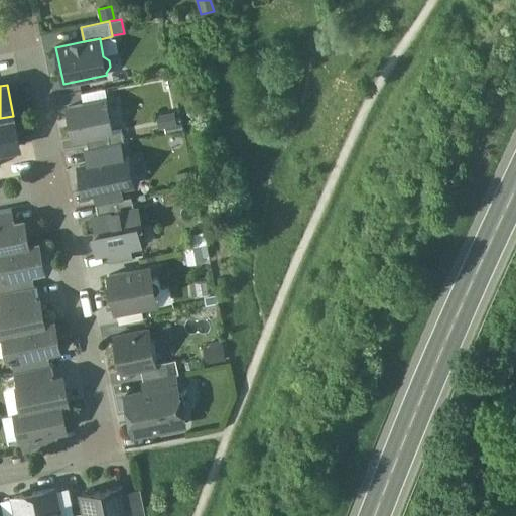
[(105,100),(68,107),(75,139),(87,136),(112,131),(105,100)]
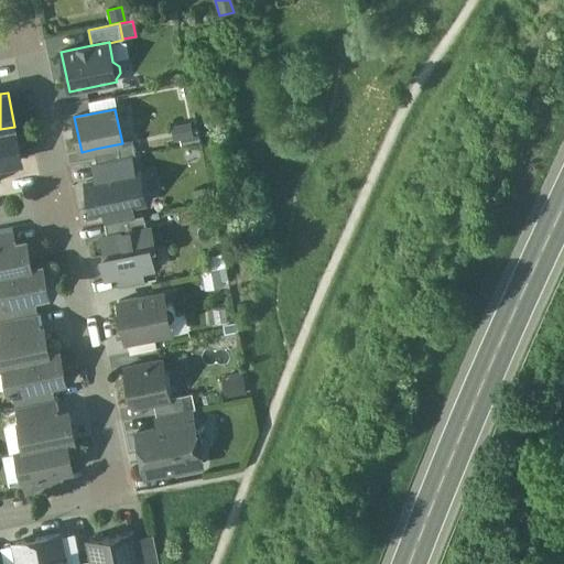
[(173,127),(175,140),(192,137),(190,123),(173,127)]
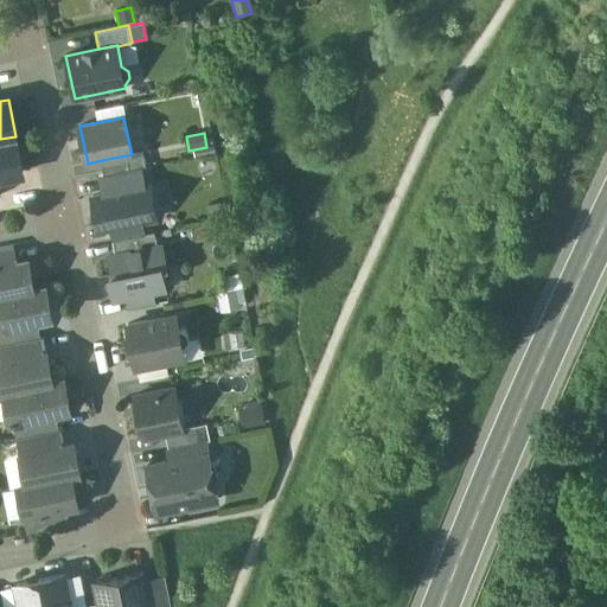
[(16,136),(0,139),(0,176),(24,172),(16,136)]
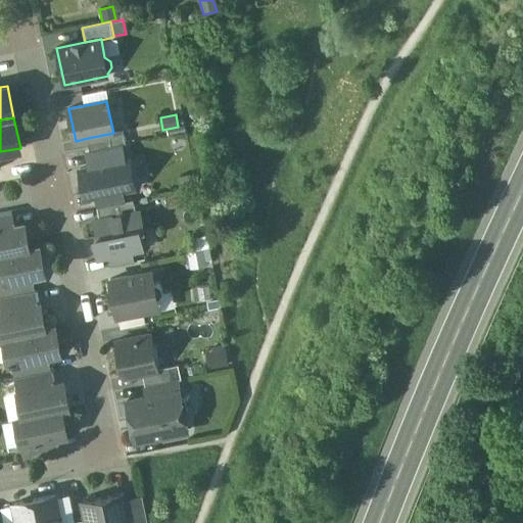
[(113,133),(88,138),(90,150),(122,144),(126,143),(124,131),(113,133)]
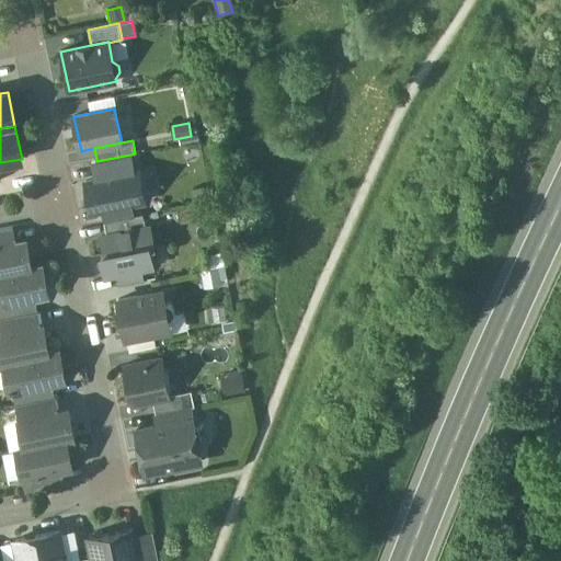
[(96,161),(92,162),(95,180),(134,171),(130,155),(96,161)]
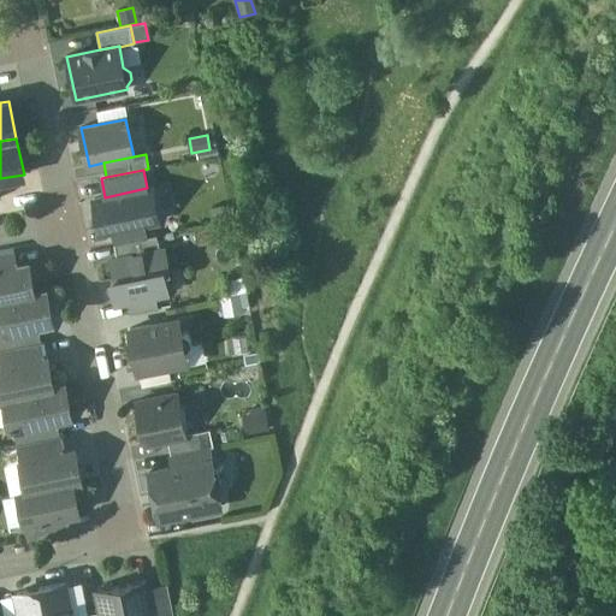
[(105,197),(95,199),(101,232),(114,230),(143,224),(158,220),(152,188),(105,197)]
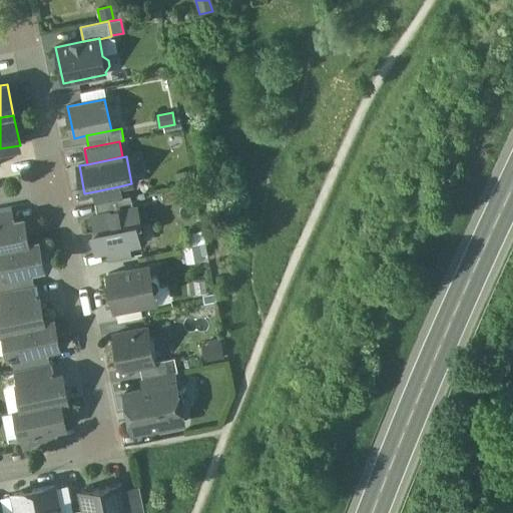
[(119,186),(95,191),(97,202),(121,198),(119,186)]
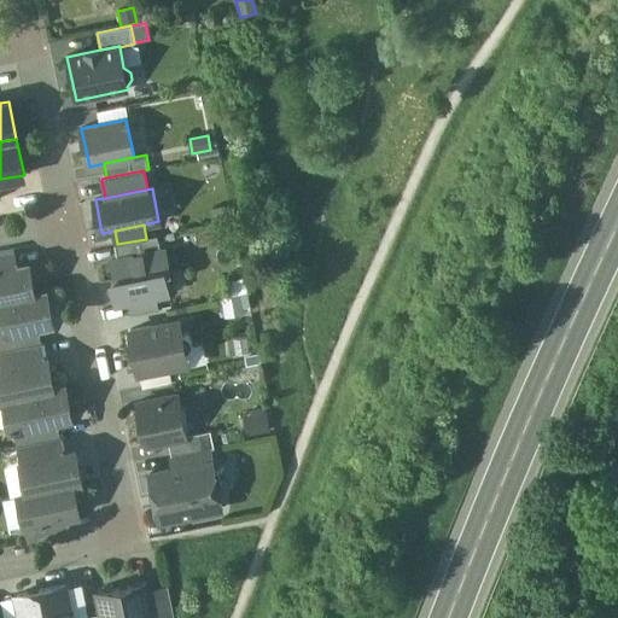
[(117,244),(115,245),(117,260),(161,251),(158,237),(146,239),(117,244)]
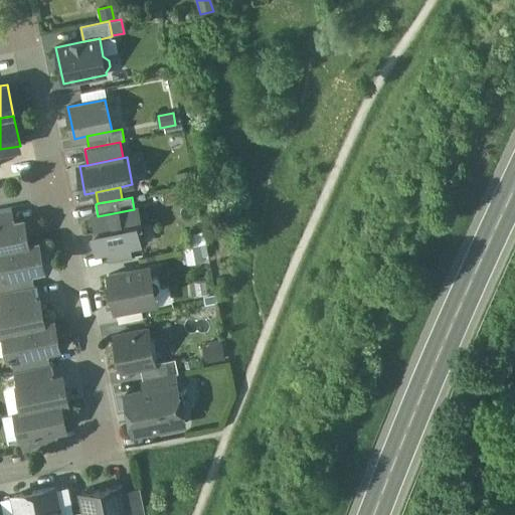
[(12,208),(0,210),(0,224),(15,221),(12,208)]
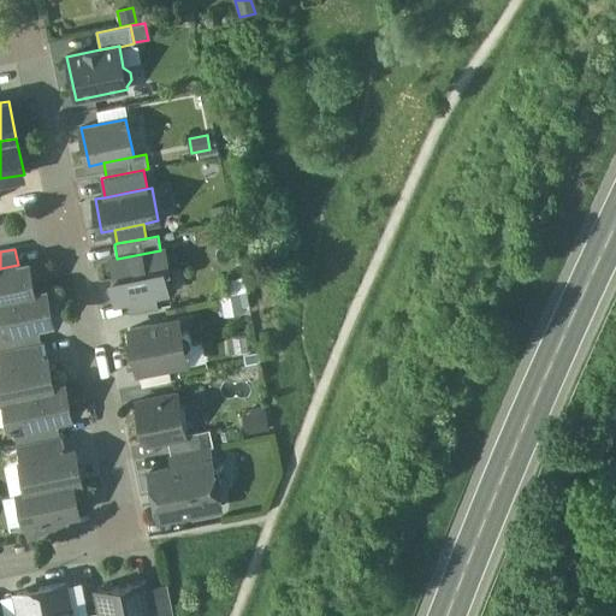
[(117,259),(112,260),(116,278),(111,279),(116,302),(129,300),(155,295),(167,292),(164,271),(169,270),(164,249),(160,250),(117,259)]
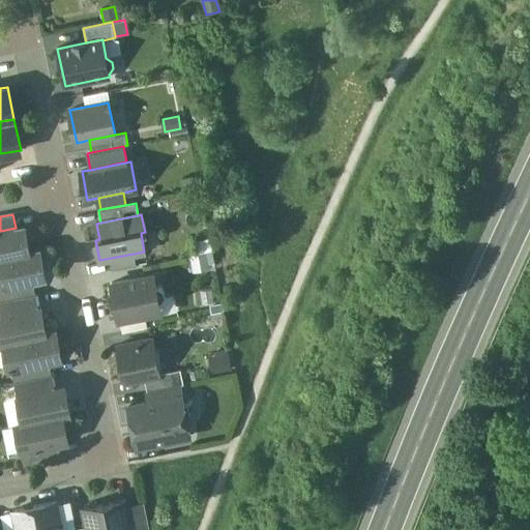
[(16,228),(0,231),(0,258),(30,253),(30,252),(25,226),(16,228)]
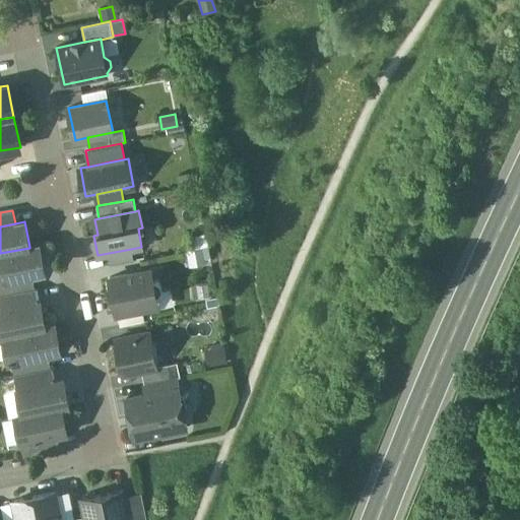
[(29,248),(0,253),(0,280),(33,274),(45,271),(39,245),(29,247),(29,248)]
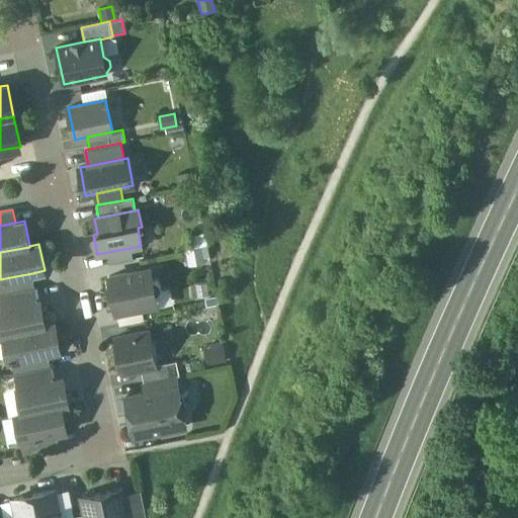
[(201,247),(186,250),(189,265),(204,262),(201,247)]
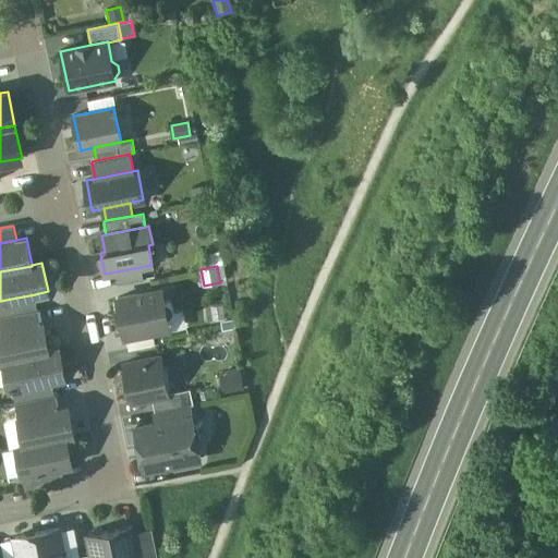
[(141,267),(117,271),(120,283),(143,279),(141,267)]
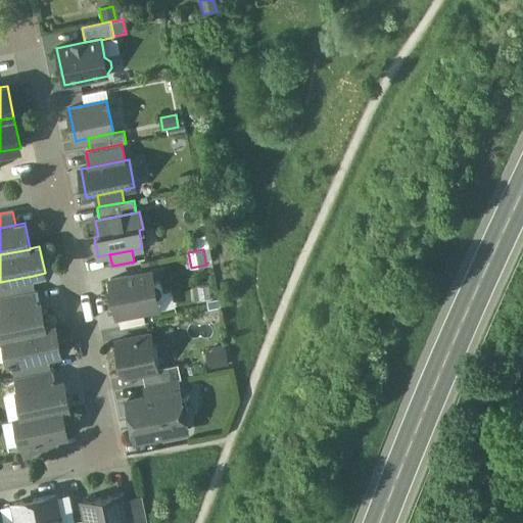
[(151,272),(110,280),(117,316),(158,307),(156,297),(159,297),(162,292),(161,286),(156,283),(153,284),(151,272)]
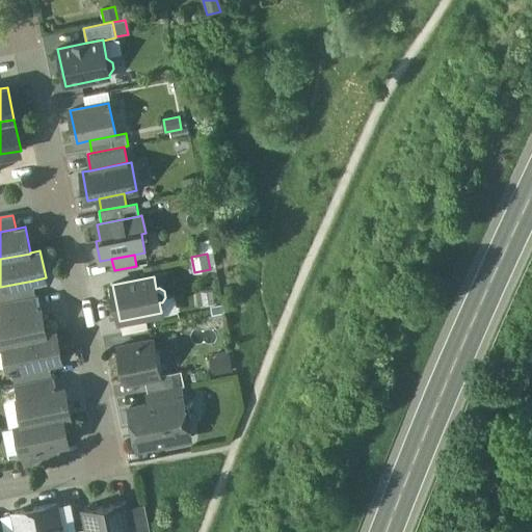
[(33,281),(0,287),(0,301),(36,294),(33,281)]
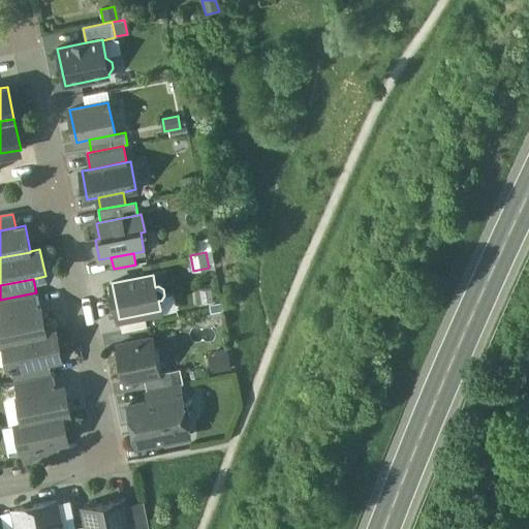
[(36,292),(0,300),(0,303),(2,314),(38,307),(36,292)]
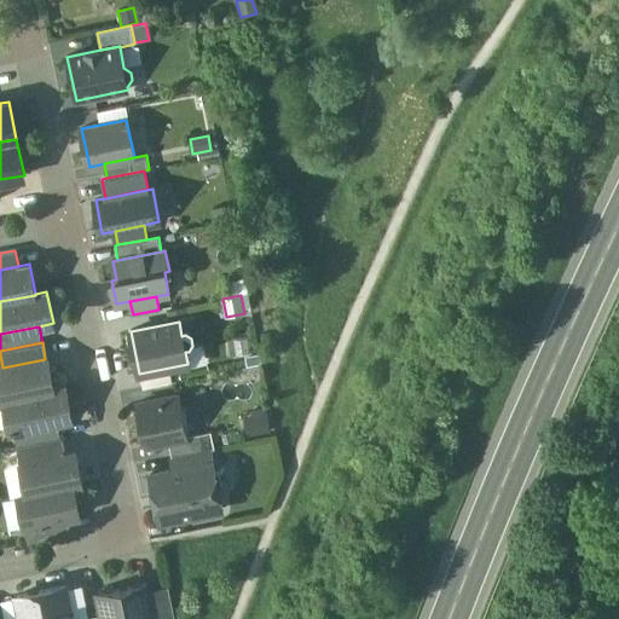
[(3,368),(0,368),(0,399),(0,401),(5,400),(5,399),(53,389),(53,388),(47,358),(3,368)]
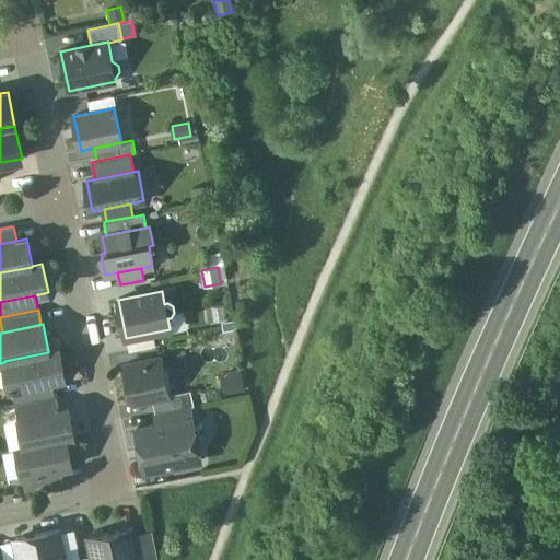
[(48,352),(4,361),(4,362),(10,388),(13,388),(53,381),(65,377),(59,349),(48,351),(48,352)]
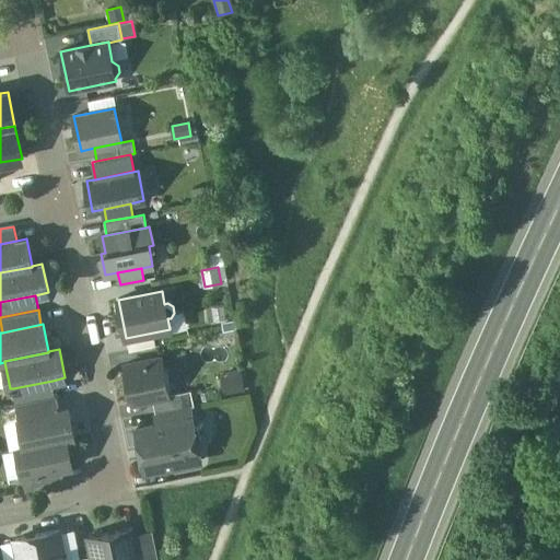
[(162,358),(124,365),(131,404),(153,399),(170,396),(170,394),(167,386),(171,385),(166,368),(164,368),(162,358)]
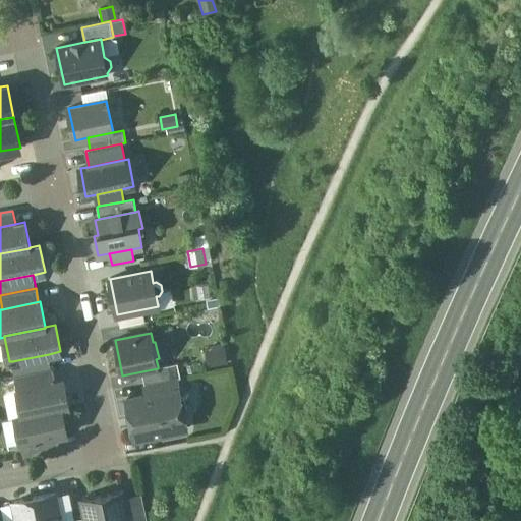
[(207,353),(209,365),(226,362),(224,349),(207,353)]
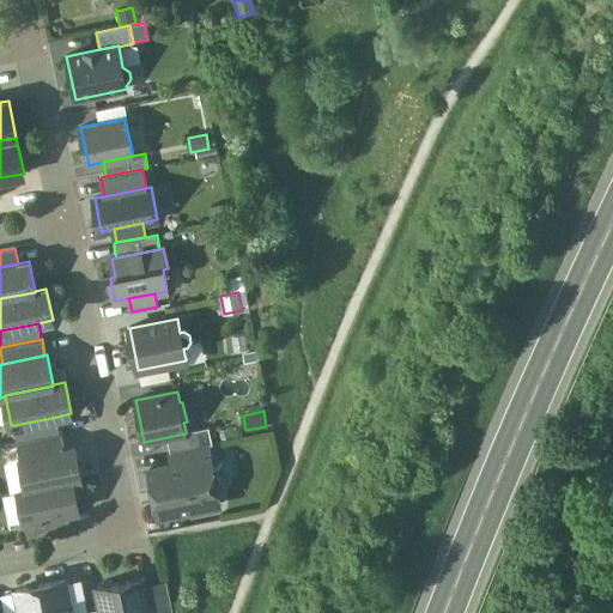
[(58,417),(14,425),(18,441),(60,432),(58,417)]
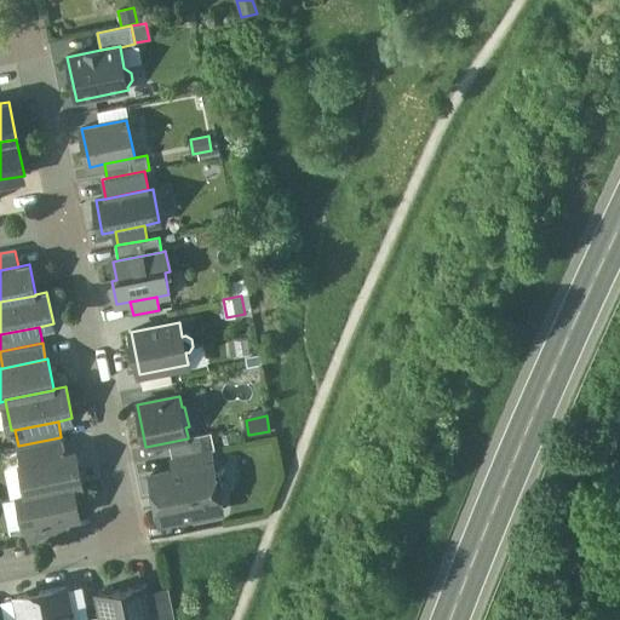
[(212,431),(188,436),(188,438),(170,442),(172,457),(211,449),(211,451),(216,449),(212,431)]
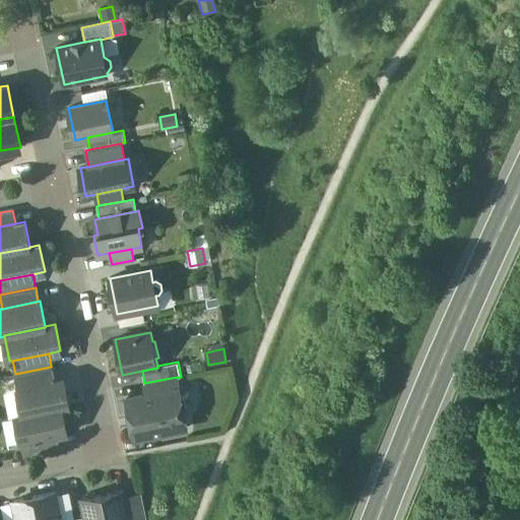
[(51,367),(15,374),(18,388),(54,381),(51,367)]
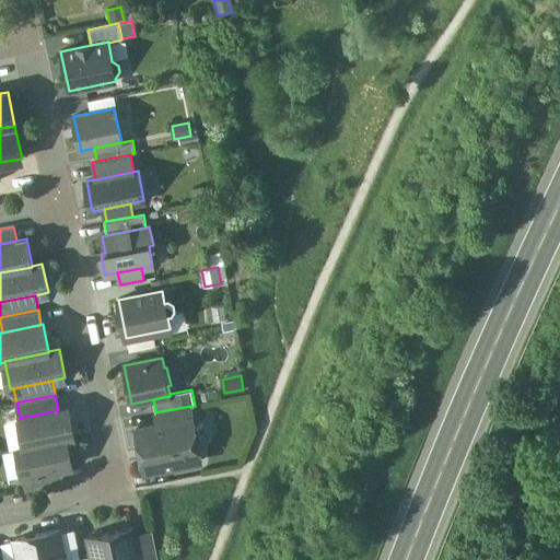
[(190,406),(155,412),(158,426),(191,419),(193,420),(190,407),(190,406)]
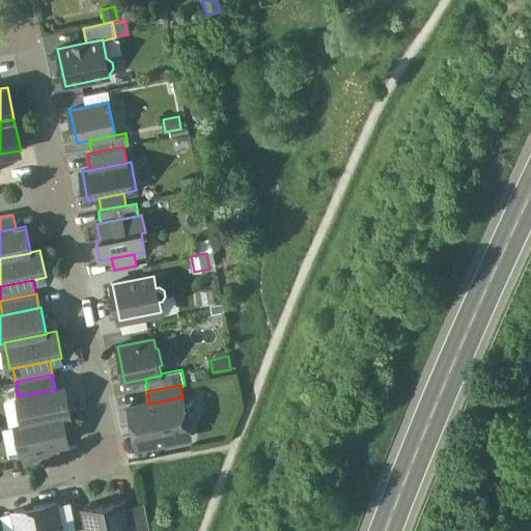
[(55,389),(19,396),(24,422),(62,415),(62,416),(70,414),(64,387),(55,389)]
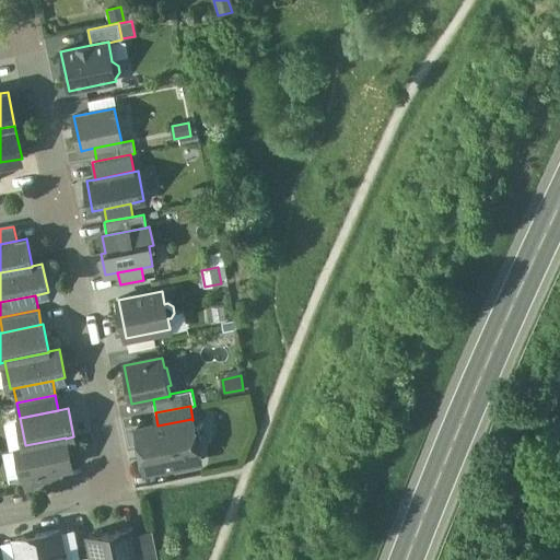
[(158,426),(137,430),(141,452),(201,440),(198,427),(193,422),(193,420),(191,419),(158,426)]
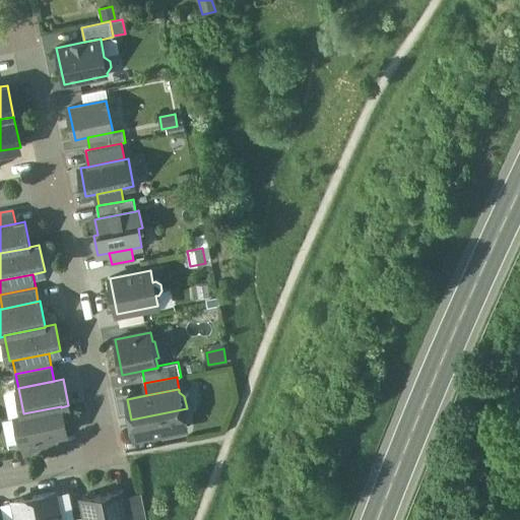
[(61,406),(23,413),(16,414),(21,441),(57,434),(66,432),(61,407),(61,406)]
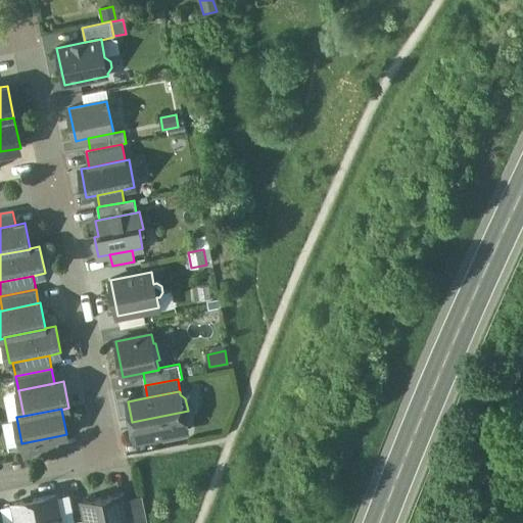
[(188,411),(132,422),(136,441),(187,431),(184,417),(188,411)]
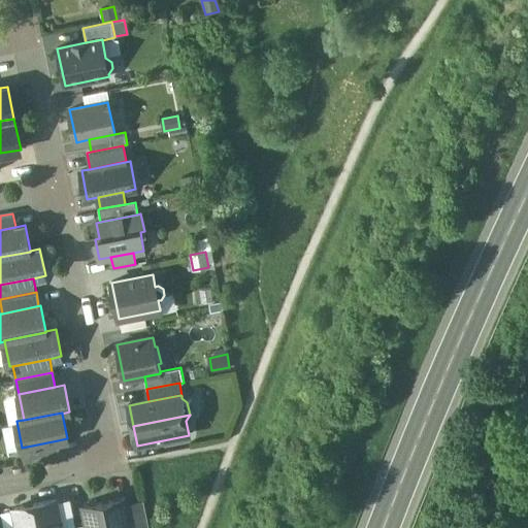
[(58,440),(22,448),(25,462),(61,455),(58,440)]
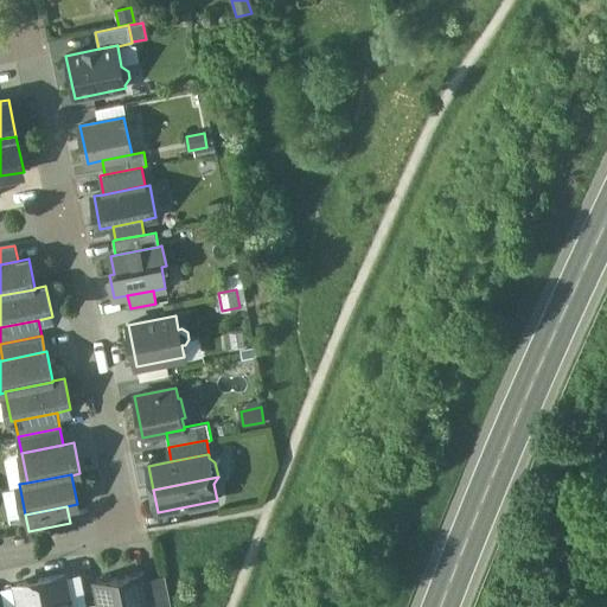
[(145,573),(97,582),(102,606),(151,606),(146,580),(145,573)]
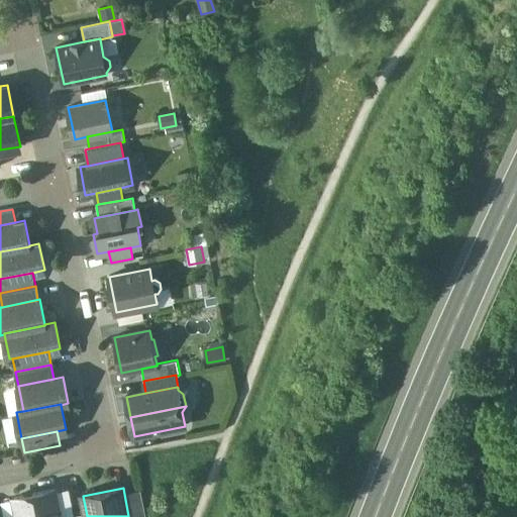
[(61,516),(55,489),(14,498),(18,516),(17,516),(61,516)]
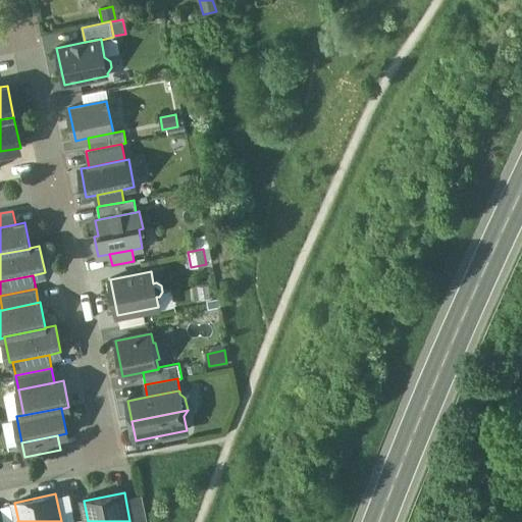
[(147,521),(142,496),(125,499),(129,521),(147,521)]
